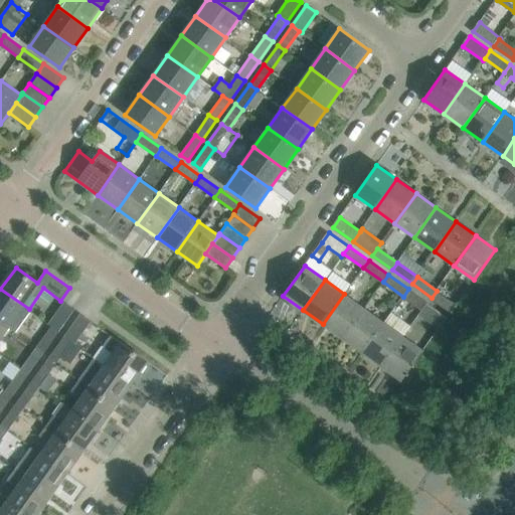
[(31,311),(29,309),(0,289),(0,320),(8,327),(15,332),(19,327),(31,311)]
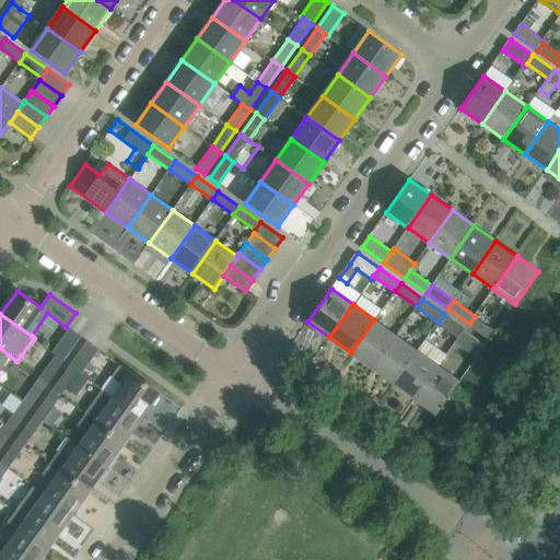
[(465,328),(444,314),(439,323),(458,337),(465,328)]
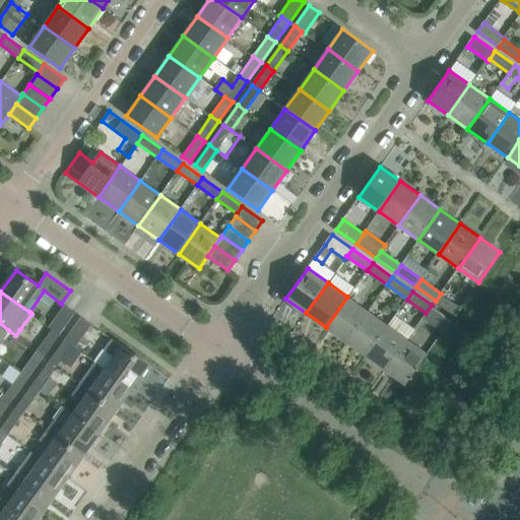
[(461,308),(441,294),(436,301),(456,315),(461,308)]
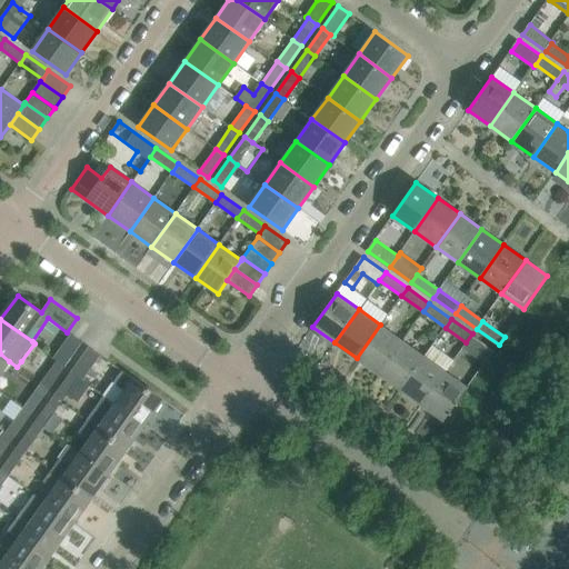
[(378,373),(402,340),(380,325),(357,358),(378,373)]
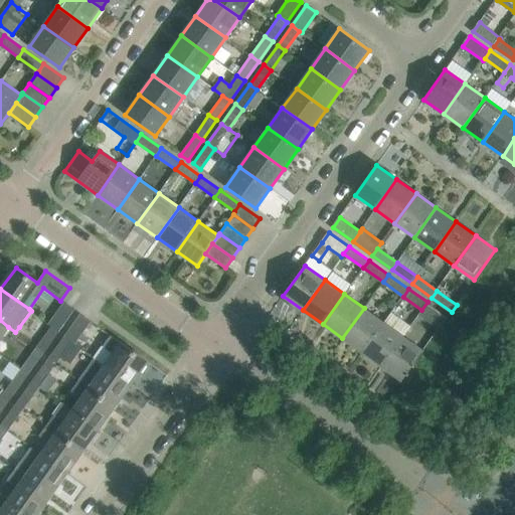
[(59,331),(74,309),(64,302),(49,323),(52,326),(59,331)]
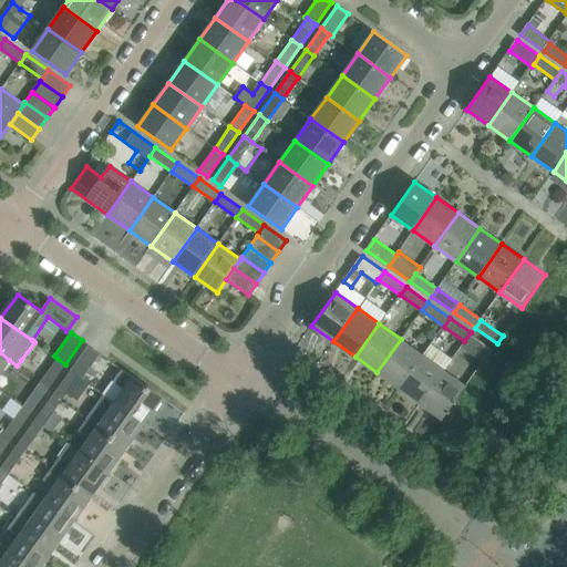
[(494,349),(471,332),(464,341),(487,358),(494,349)]
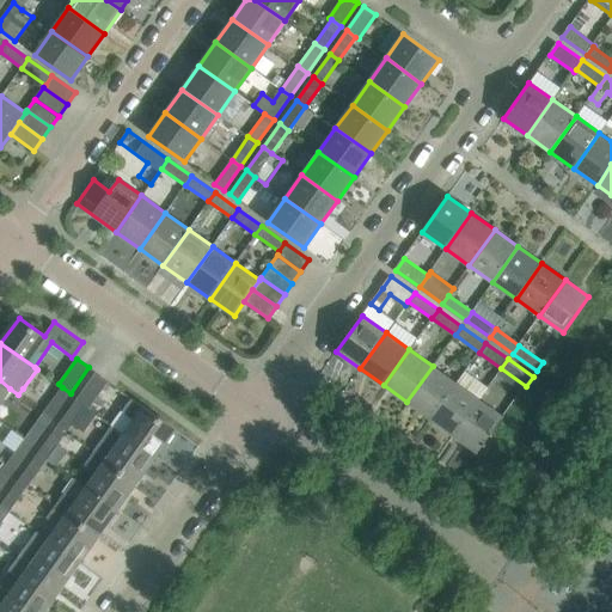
[(430,418),(456,383),(433,366),(407,402),(430,418)]
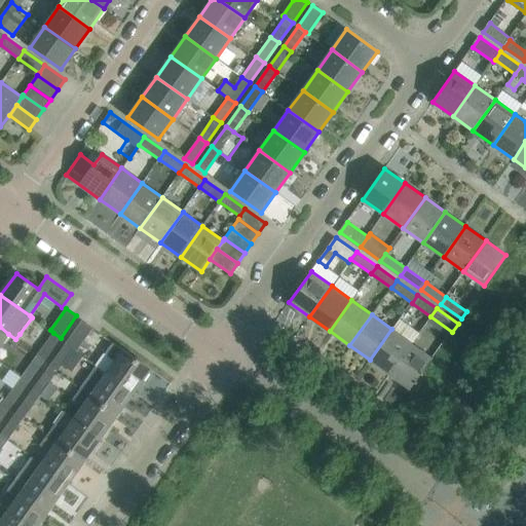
[(77,350),(94,328),(82,321),(67,343),(74,348),(77,350)]
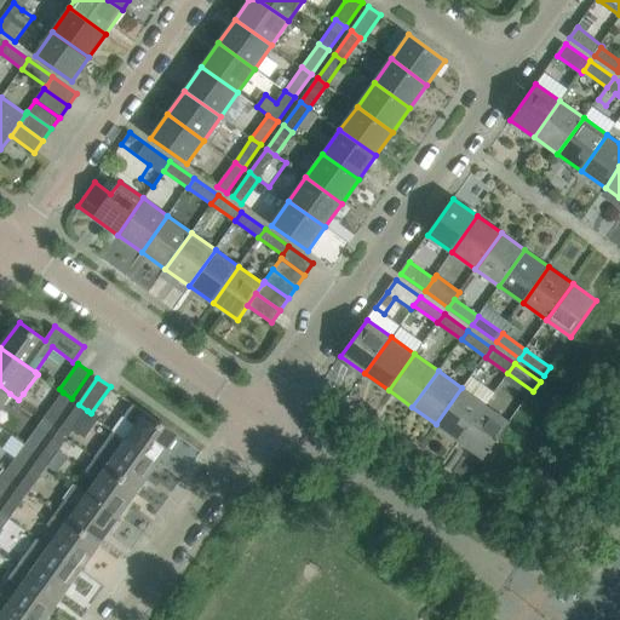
[(0,407),(10,394),(0,385),(0,407)]
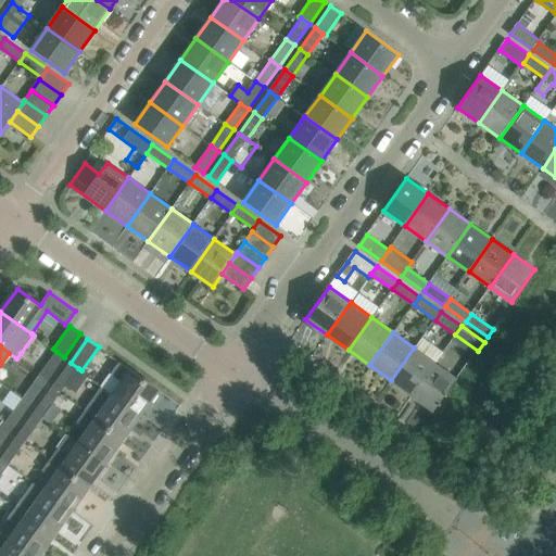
[(412,395),(436,363),(414,348),(391,380),(412,395)]
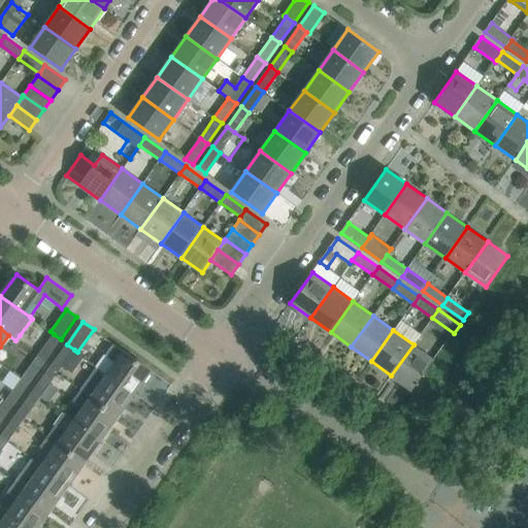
[(50,356),(61,339),(54,334),(42,351),(50,356)]
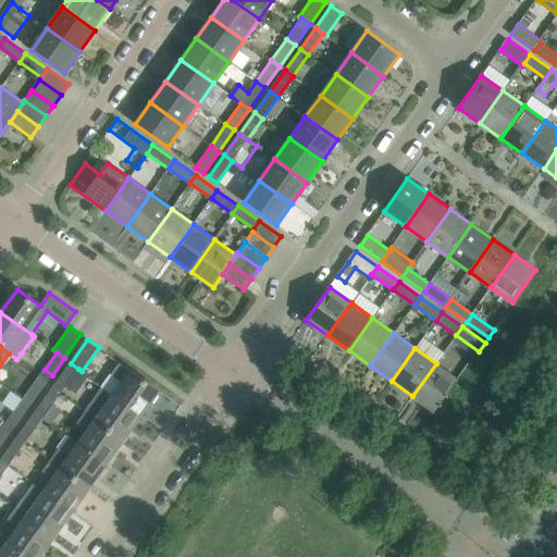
[(141,415),(159,391),(120,362),(112,374),(123,383),(115,395),(141,415)]
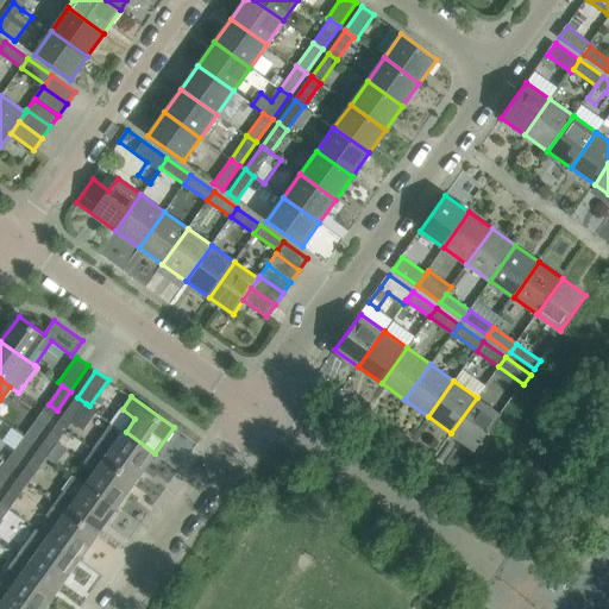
[(70,425),(86,403),(77,397),(62,418),(70,425)]
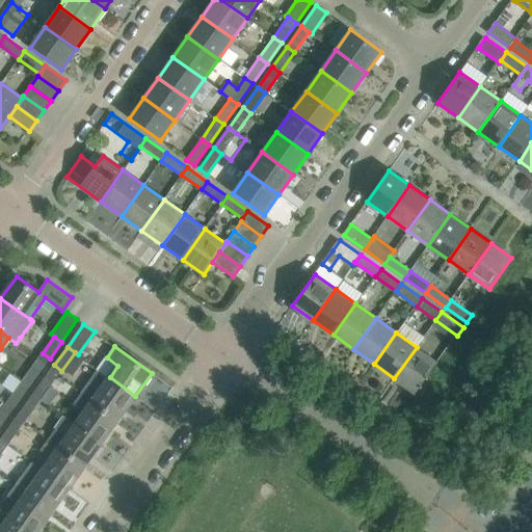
[(421,384),(437,362),(417,347),(394,378),(415,393),(420,387),(421,388),(423,386),(421,384)]
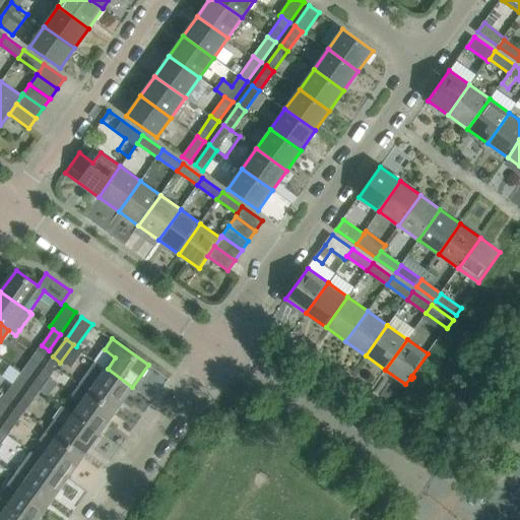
[(41,362),(34,356),(22,372),(29,377),(41,362)]
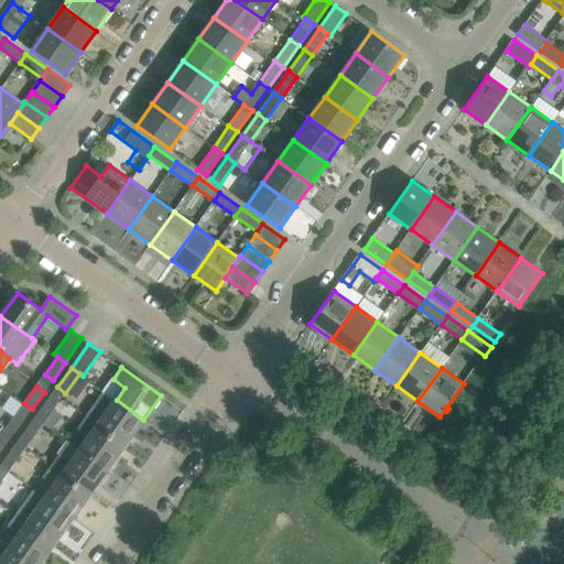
[(143,420),(117,400),(105,392),(88,415),(127,443),(143,420)]
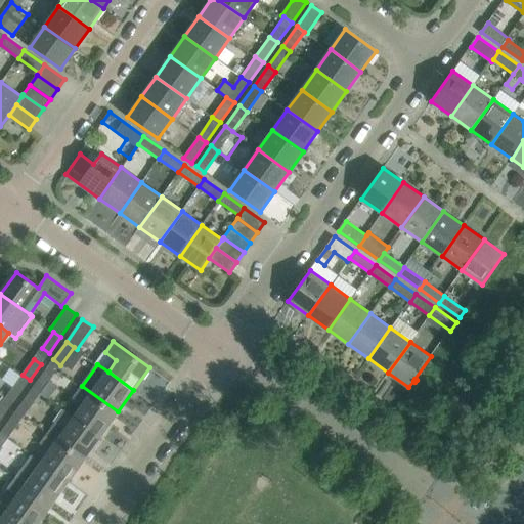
[(47,385),(53,376),(47,370),(35,387),(42,392),(49,397),(54,390),(47,385)]
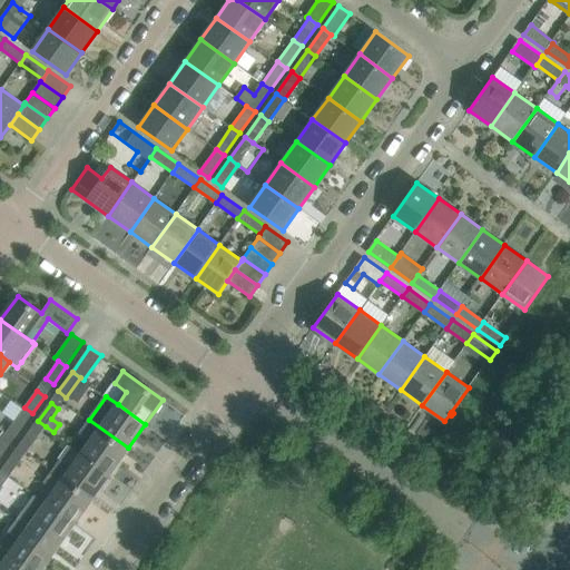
[(20,431),(32,413),(25,408),(12,425),(20,431)]
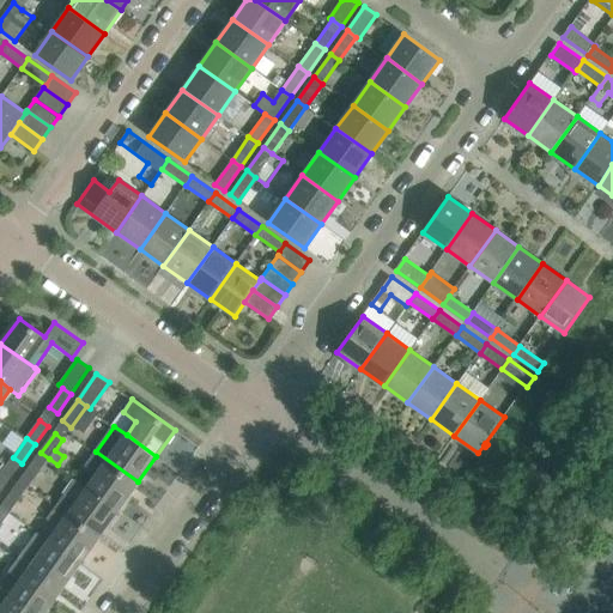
[(119,509),(138,481),(96,451),(87,463),(99,473),(90,487),(119,509)]
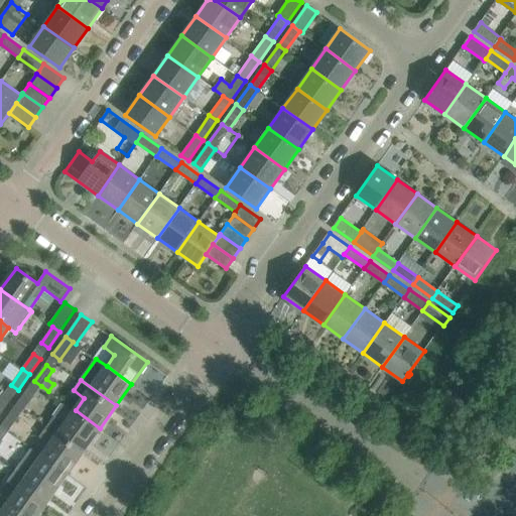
[(29,403),(41,386),(34,381),(22,398),(29,403)]
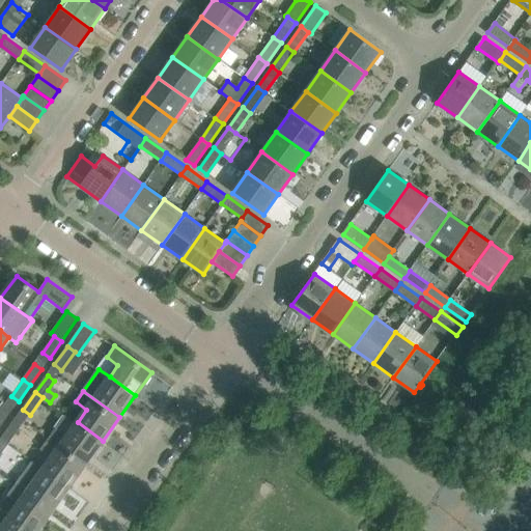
[(3,407),(0,410),(0,427),(10,413),(3,407)]
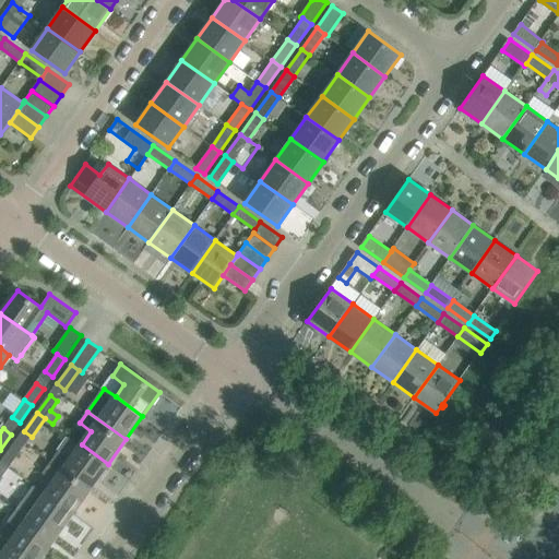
[(10,466),(22,449),(15,443),(2,461),(10,466)]
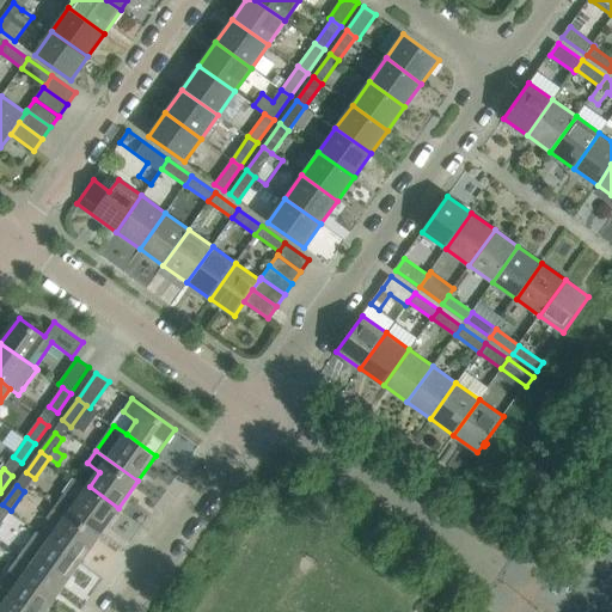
[(99,534),(118,508),(90,487),(79,501),(66,491),(57,503),(99,534)]
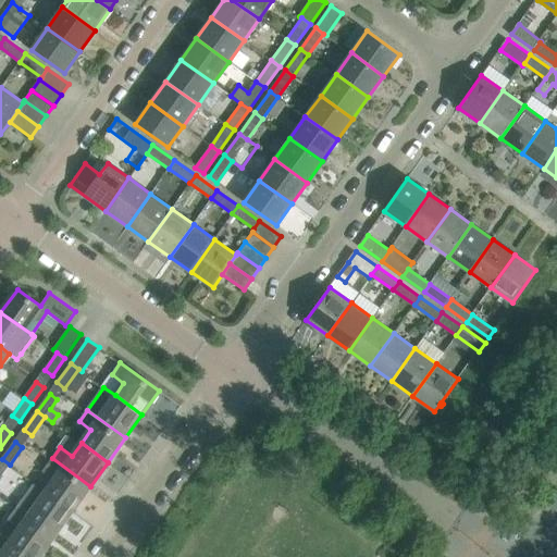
[(73,510),(90,486),(52,458),(45,469),(56,478),(47,491),(73,510)]
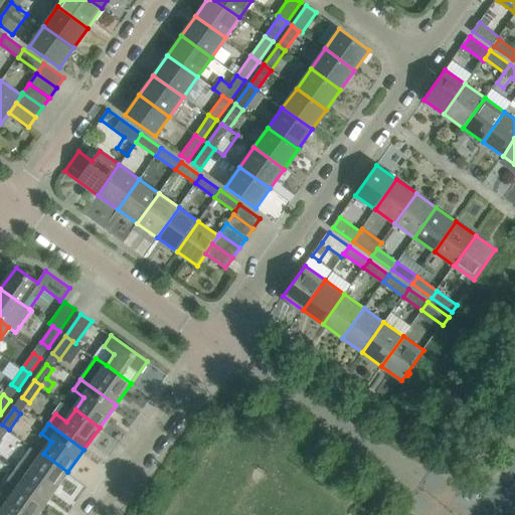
[(0,442),(9,430),(2,424),(0,427),(0,442)]
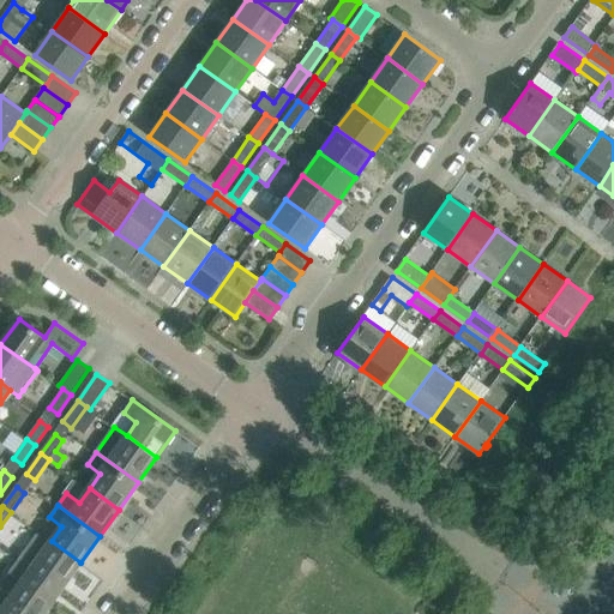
[(80,563),(52,541),(38,531),(19,558),(62,589),(80,563)]
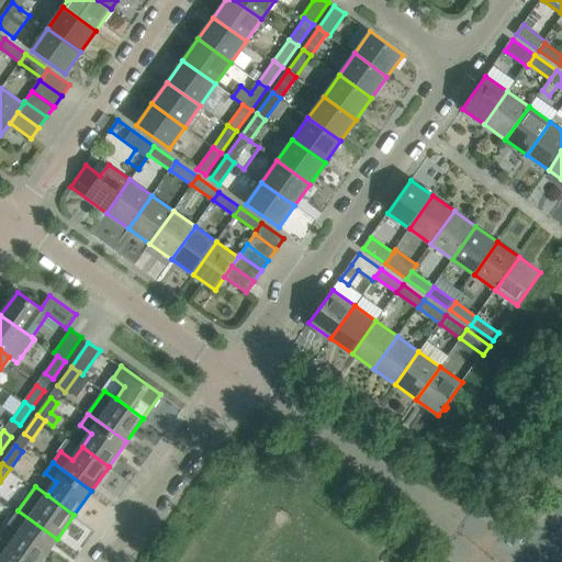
[(37,561),(40,561),(57,539),(18,510),(10,521),(22,530),(12,543),(37,561)]
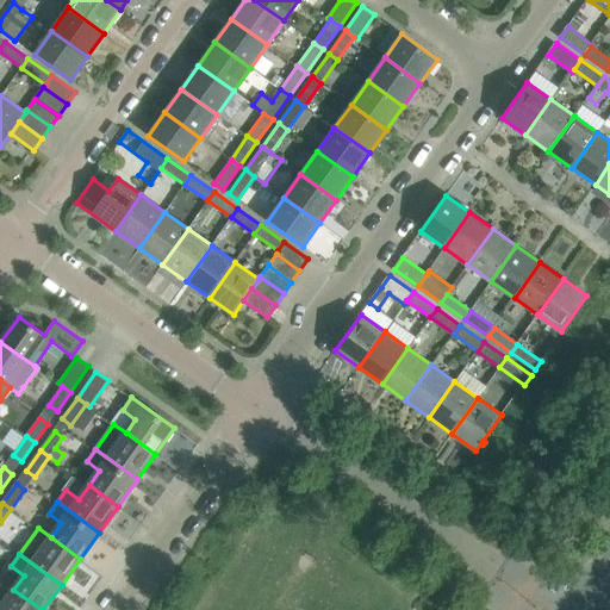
[(0,609),(41,609),(13,590),(1,582),(0,582),(0,609)]
